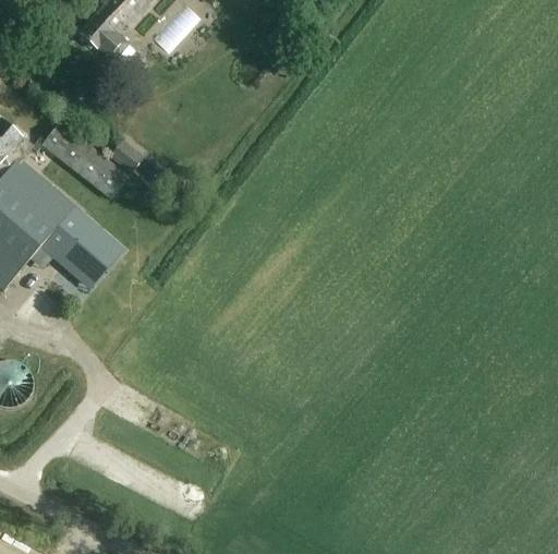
[(79,31),(101,52),(112,62),(130,43),(117,33),(124,24),(126,25),(148,0),(98,0),(104,4),(79,31)]
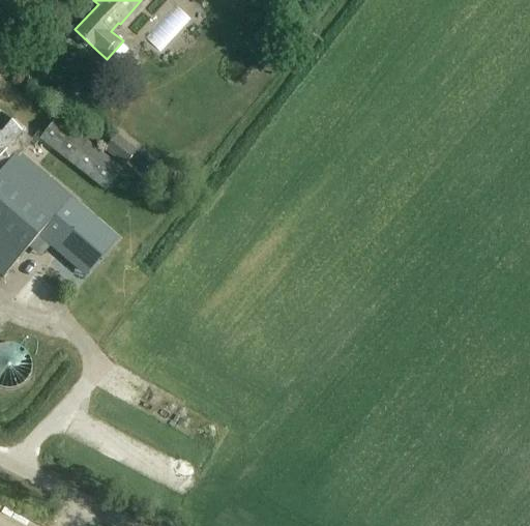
[(0,271),(3,274),(38,234),(84,275),(119,234),(71,195),(21,151),(31,139),(0,112),(0,271)]
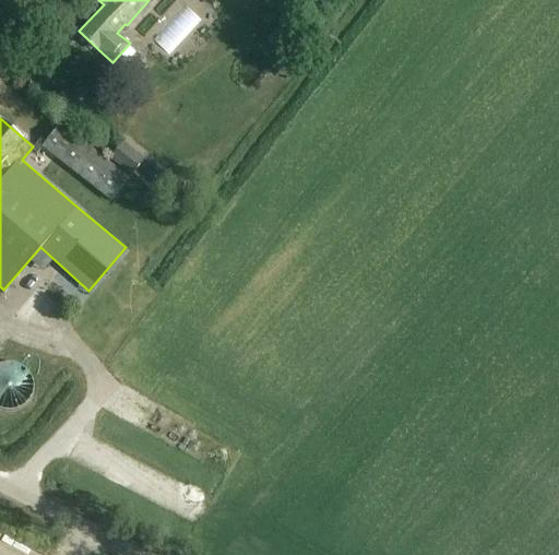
[(62,121),(43,145),(96,188),(116,164),(109,158),(62,121)]
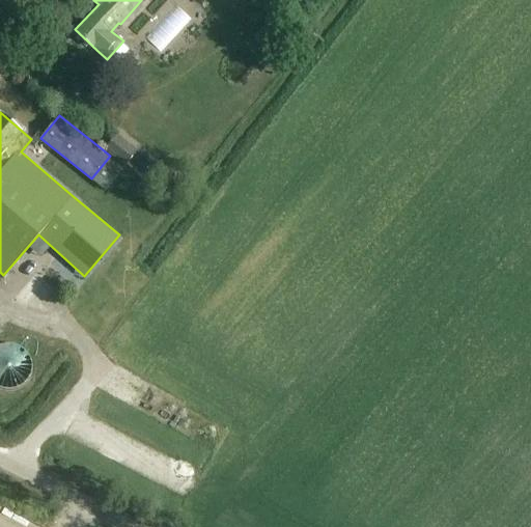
[(126,163),(137,149),(117,133),(106,147),(126,163)]
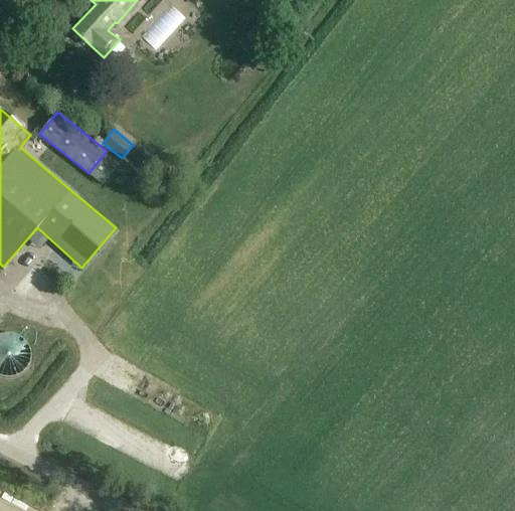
[(0,374),(4,376),(14,376),(20,374),(27,366),(30,352),(25,339),(16,333),(1,332),(0,332),(0,374)]
